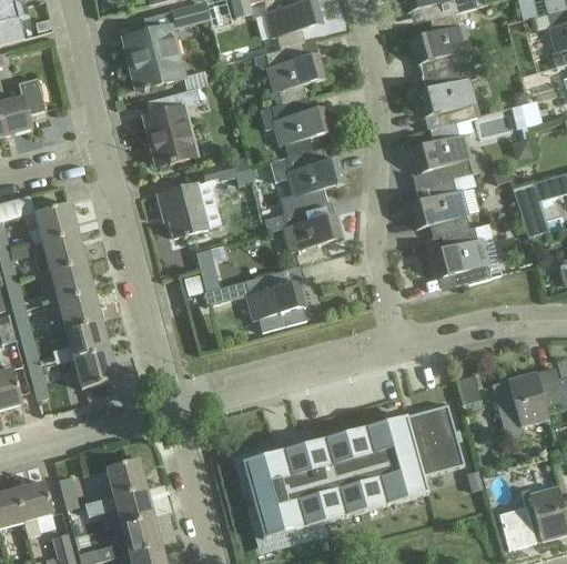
[(0,0),(0,43),(24,38),(19,17),(21,16),(23,13),(20,3),(18,1),(16,2),(14,0),(0,0)]
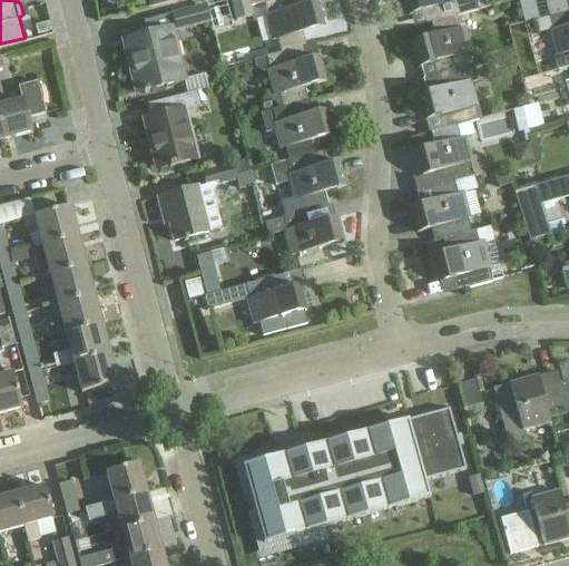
[(232,0),(237,17),(252,13),(247,0),(232,0)]
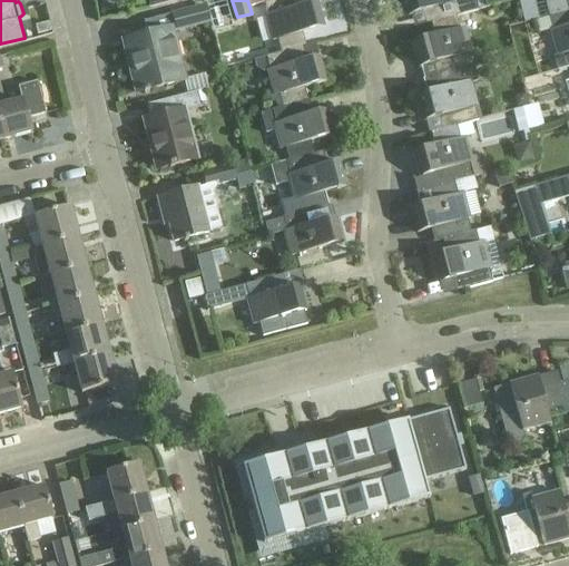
[(294,46),(306,42),(302,29),(323,23),(316,0),(312,0),(296,5),(295,0),(249,0),(251,2),(262,0),(265,11),(263,12),(270,38),(276,36),(280,49),(294,46)]
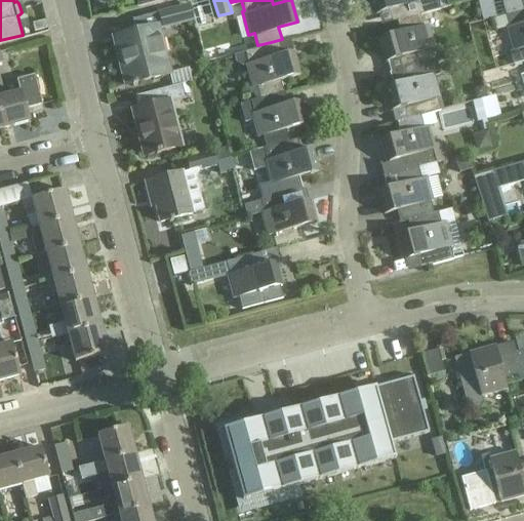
[(372,0),(375,11),(395,6),(398,17),(419,12),(440,6),(438,0),(372,0)]
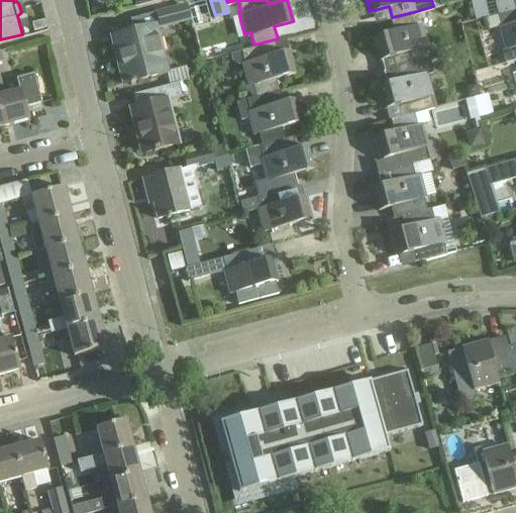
[(493,0),(496,11),(498,11),(512,7),(515,6),(515,0),(493,0)]
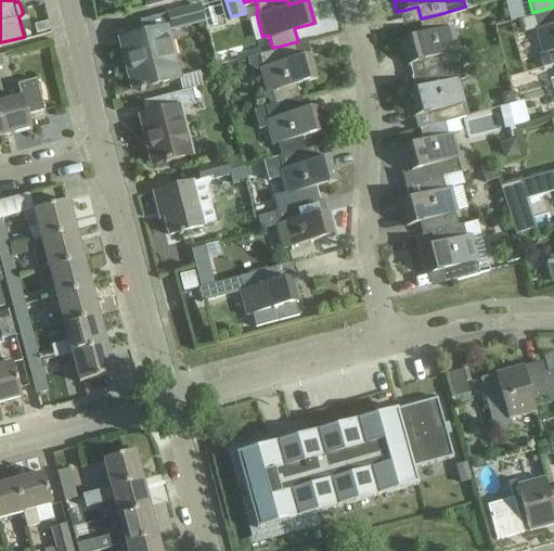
[(201,1),(167,10),(171,28),(205,20),(201,1)]
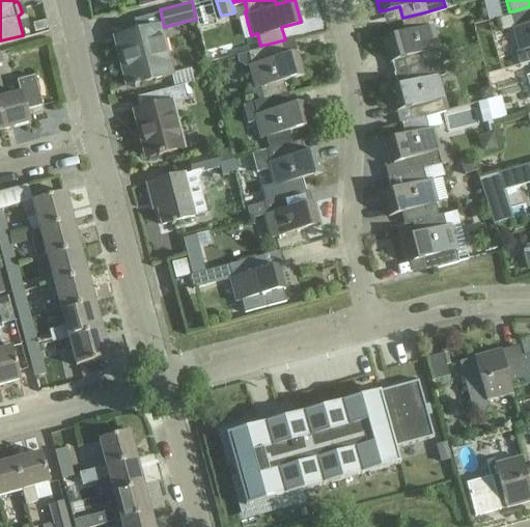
[(529,6),(526,7),(511,11),(514,23),(511,24),(518,48),(515,48),(520,61),(529,57),(529,6)]
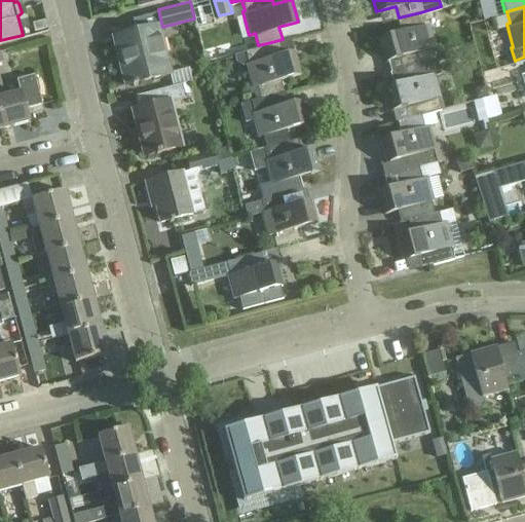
[(158,9),(133,15),(137,29),(119,33),(126,60),(120,62),(125,82),(170,70),(158,28),(162,27),(158,9)]
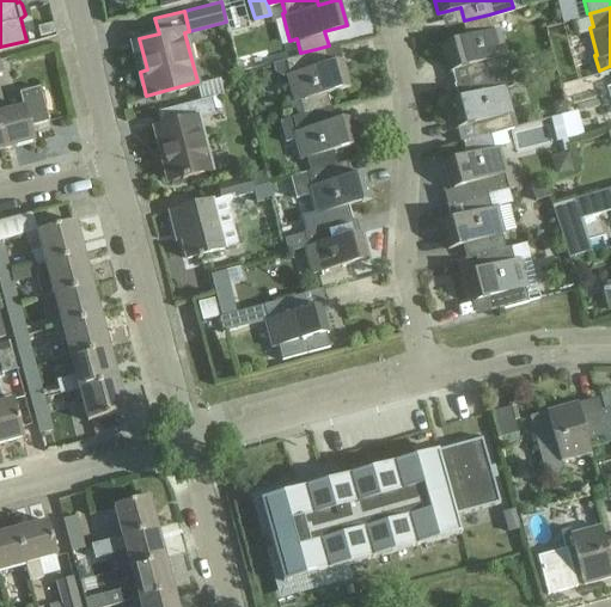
[(476,77),(507,68),(502,54),(506,54),(499,26),(493,28),(489,14),(464,20),(462,22),(465,35),(443,41),(450,69),(472,63),(476,77)]
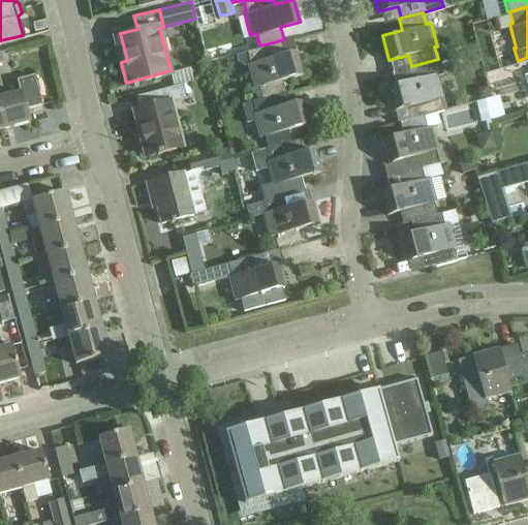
[(262,96),(279,92),(286,90),(283,79),(303,73),(297,50),(276,55),(273,42),(259,45),(246,49),(249,61),(247,62),(253,86),(259,84),(262,96)]
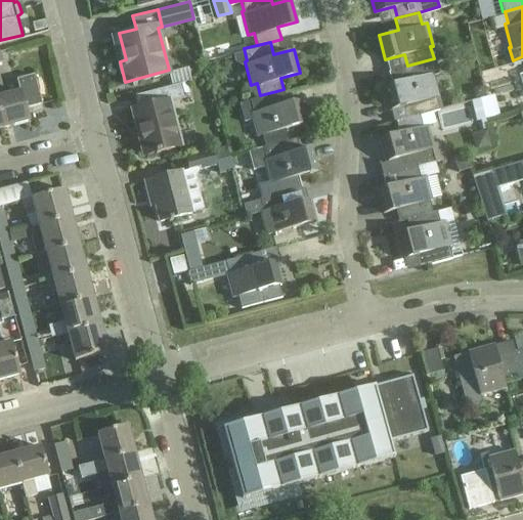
[(434,58),(407,66),(400,68),(403,79),(384,84),(390,109),(409,103),(412,115),(420,113),(439,107),(436,96),(438,95),(432,72),(437,71),(434,58)]
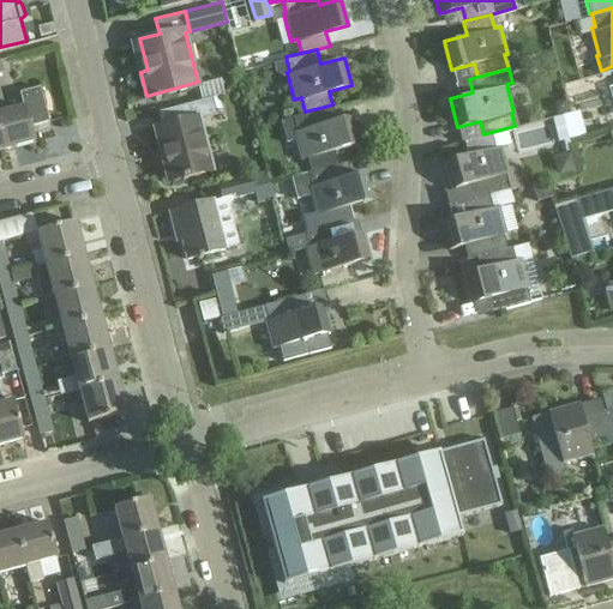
[(0,109),(0,130),(5,148),(35,139),(31,122),(50,118),(41,84),(20,89),(24,103),(0,109)]
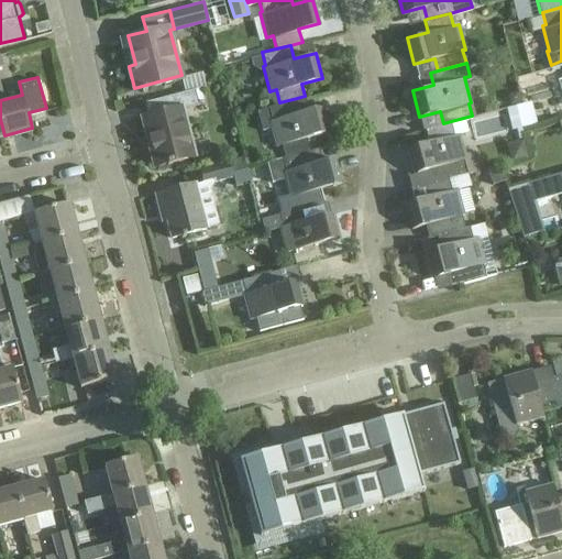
[(194,153),(182,107),(199,102),(195,87),(168,94),(144,99),(149,113),(141,114),(147,138),(152,136),(158,163),(194,153)]
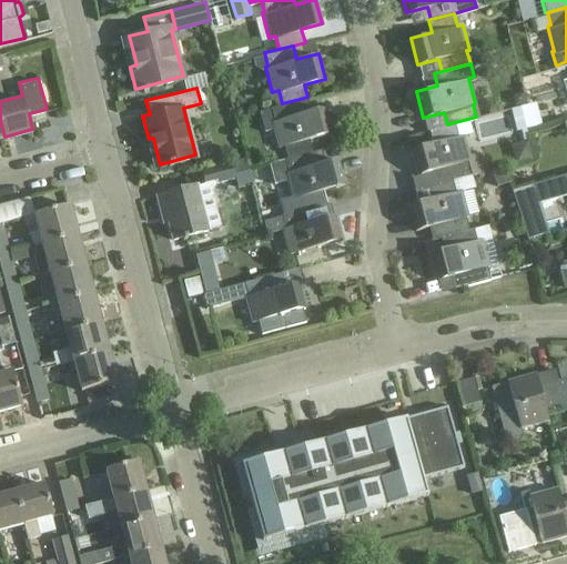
[(300,99),(282,103),(261,109),(265,129),(274,127),(279,145),(285,143),(287,157),(289,157),(314,151),(310,138),(332,132),(325,106),(303,111),(300,99)]
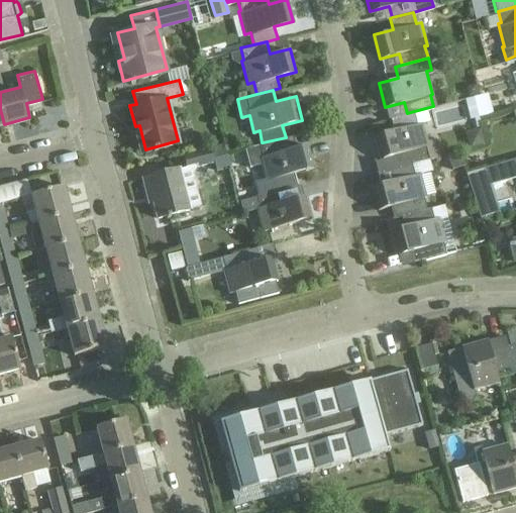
[(468,95),(471,115),(492,111),(488,91),(468,95)]
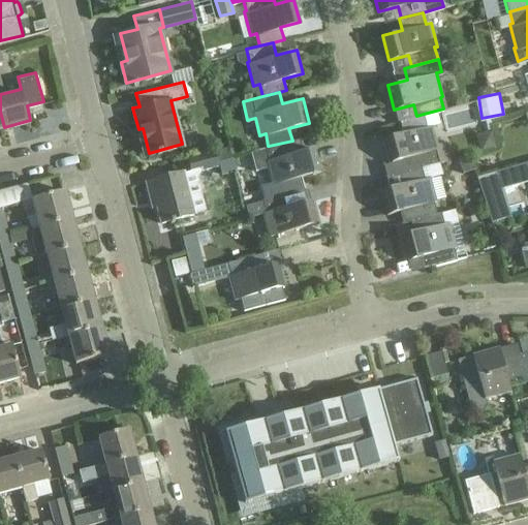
[(424,114),(416,116),(400,120),(403,132),(382,137),(389,161),(409,156),(412,168),(421,165),(453,157),(447,141),(437,143),(432,124),(427,125),(424,114)]
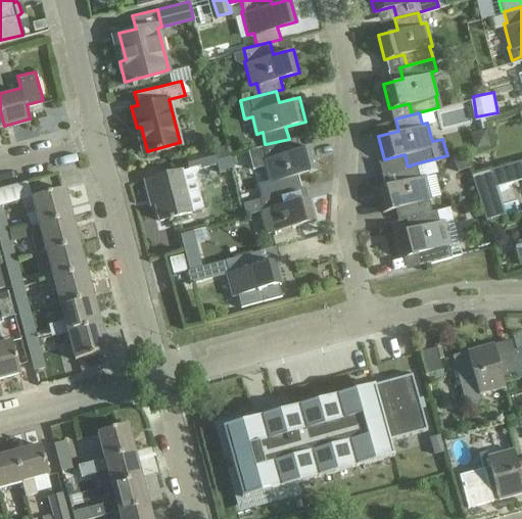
[(284,190),(301,185),(298,174),(318,169),(312,144),(291,149),(289,139),(266,144),(265,144),(248,148),(253,167),(265,164),(269,181),(274,180),(277,192),(284,190)]
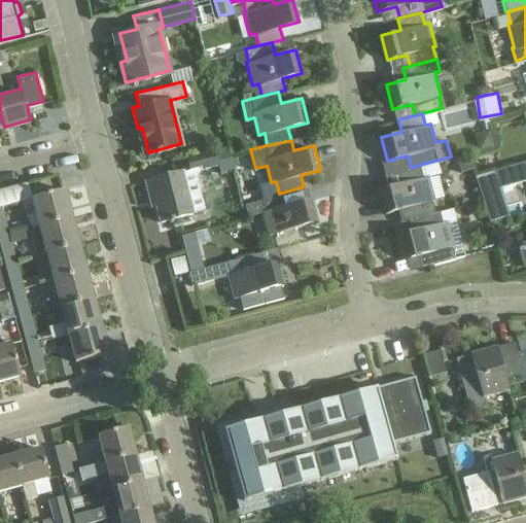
[(229,144),(186,155),(189,169),(190,171),(201,169),(220,164),(218,159),(232,155),(229,144)]
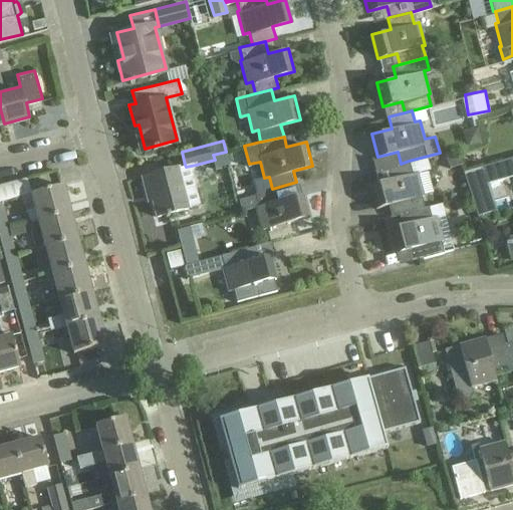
[(512,155),(483,164),(488,181),(512,174),(512,155)]
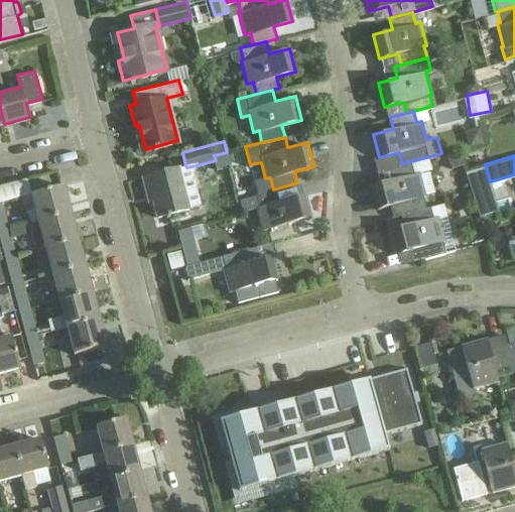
[(426,208),(422,195),(424,194),(418,171),(413,172),(410,161),(402,164),(377,170),(380,181),(371,184),(377,208),(397,203),(400,215),(407,213),(426,208)]
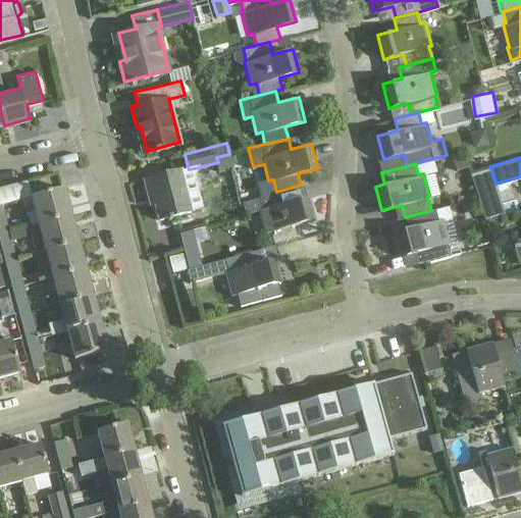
[(158,218),(191,209),(179,168),(145,177),(149,193),(152,192),(158,218)]
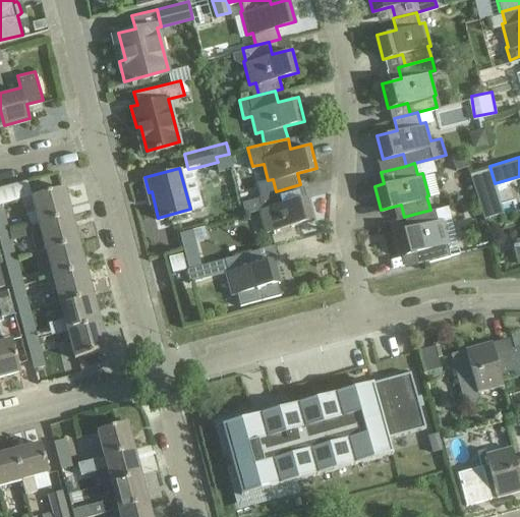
[(32,194),(39,222),(71,213),(64,185),(32,194)]
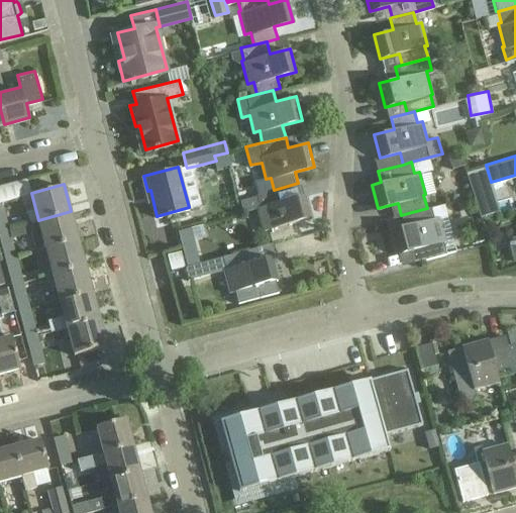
[(281,188),(274,190),(255,194),(259,206),(256,207),(263,230),(269,228),(272,240),(294,234),(291,222),(310,217),(304,194),(285,200),(281,188)]
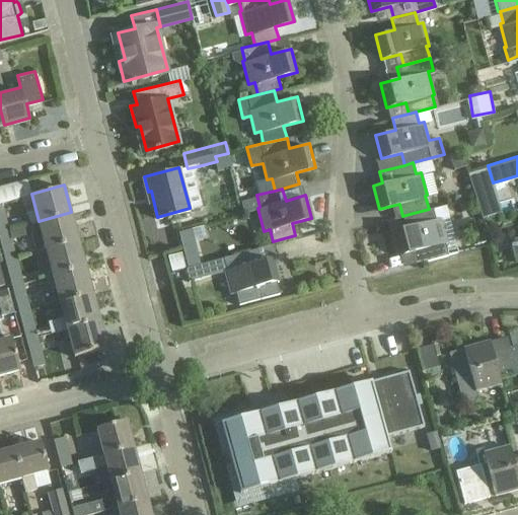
[(0,230),(9,229),(2,201),(0,201),(0,230)]
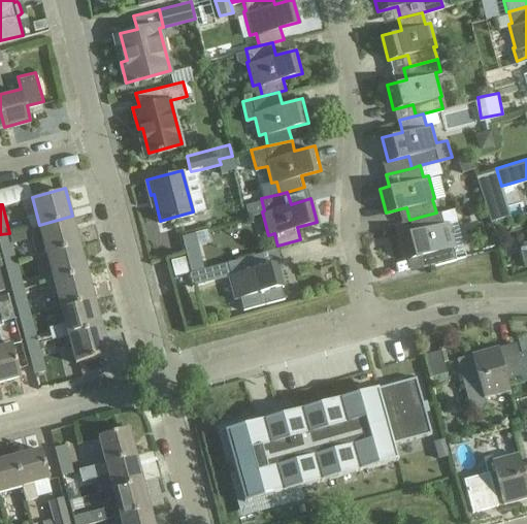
[(417,218),(409,220),(413,231),(399,234),(405,258),(426,253),(429,265),(467,256),(454,207),(436,213),(417,218)]
